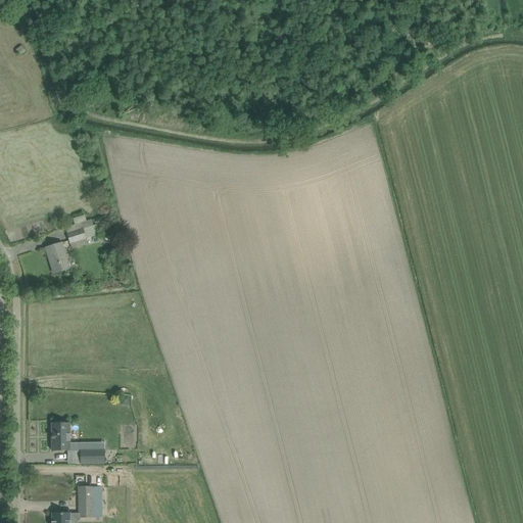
[(26,51),(21,46),(16,50),(20,55),(26,51)]
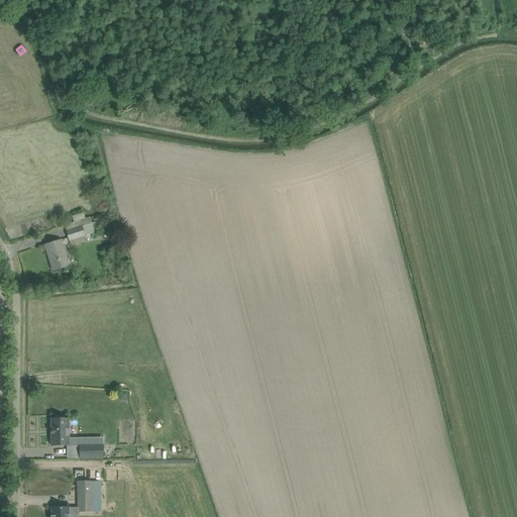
[(74,223),(66,225),(72,246),(86,241),(84,235),(98,232),(95,222),(92,223),(91,217),(85,218),(84,213),(72,216),(74,223)]
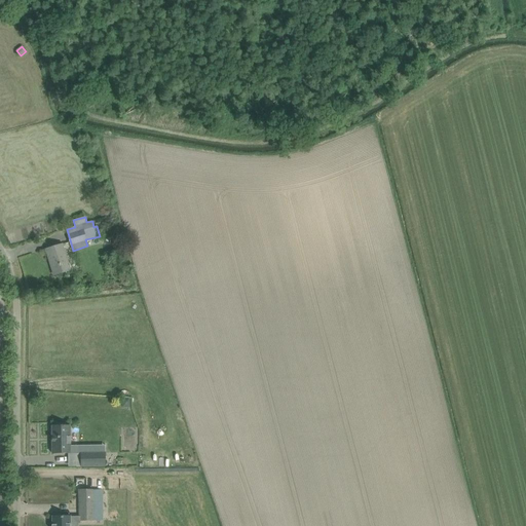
[(62,245),(55,247),(46,249),(54,275),(70,270),(62,245)]
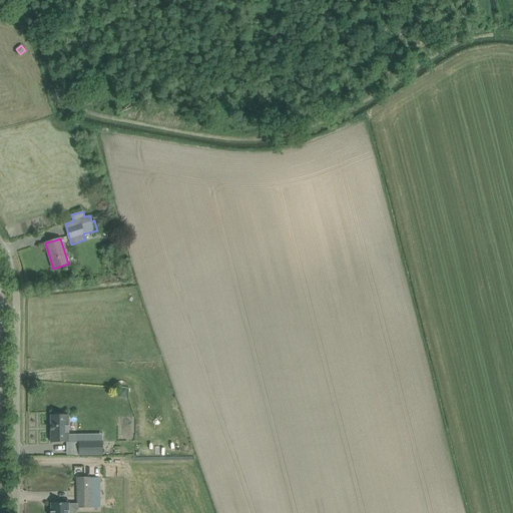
[(50,415),(51,443),(67,442),(68,442),(68,440),(68,415),(64,415),(64,414),(55,414),(55,415),(50,415)]
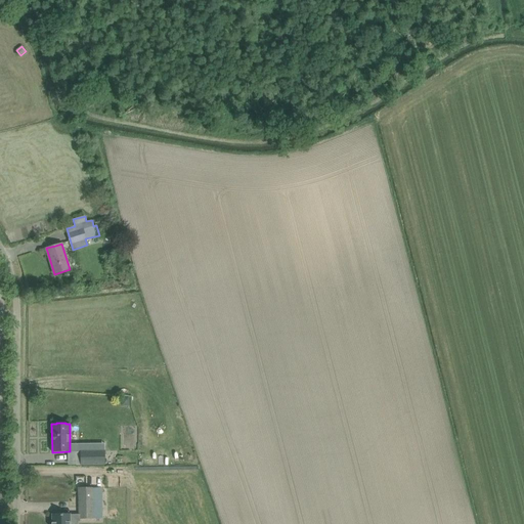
[(104,451),(80,451),(81,463),(81,465),(104,465),(105,465),(104,451)]
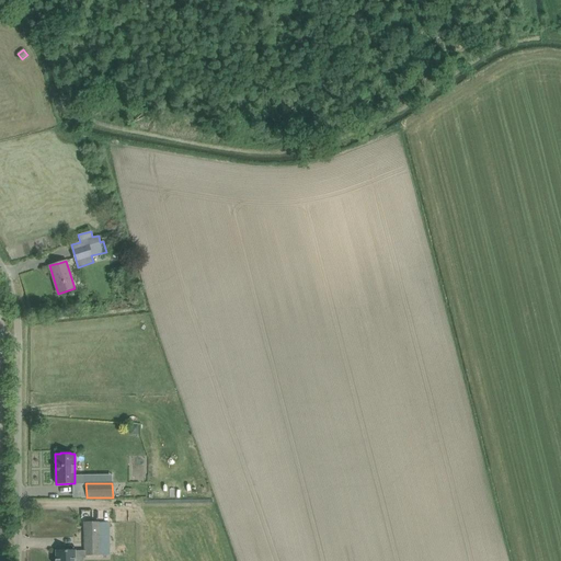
[(110,523),(95,523),(84,523),(86,554),(111,554),(110,523)]
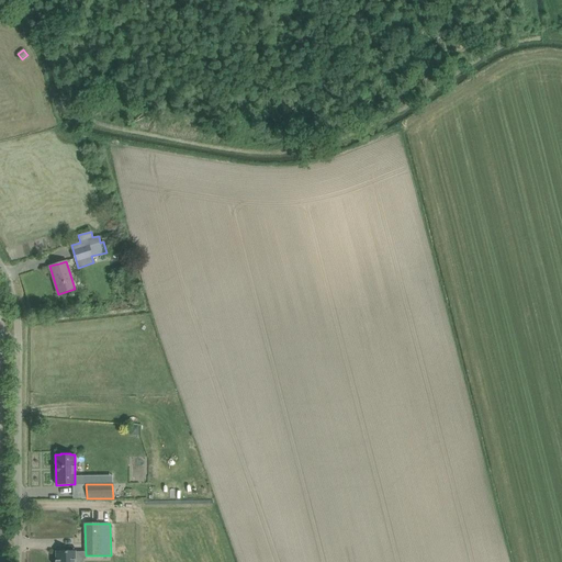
[(74,561),(75,551),(57,552),(56,561),(74,561)]
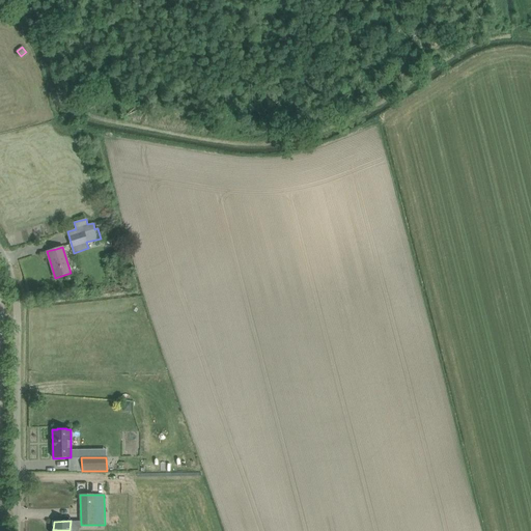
All buildings are outlined.
